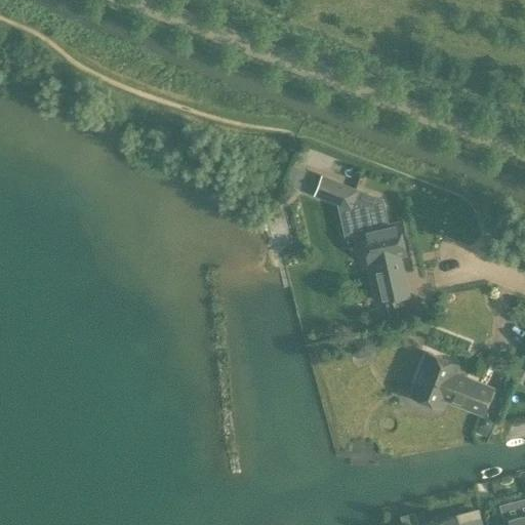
[(290,163),(283,183),(297,188),(305,168),(290,163)]
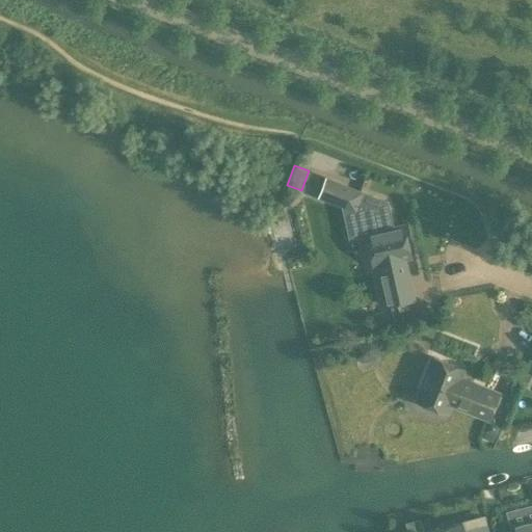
[(350,187),(344,203),(364,210),(369,233),(365,234),(372,265),(376,264),(386,308),(415,301),(405,258),(411,257),(404,225),(392,228),(386,201),(374,204),(373,196),(350,187)]
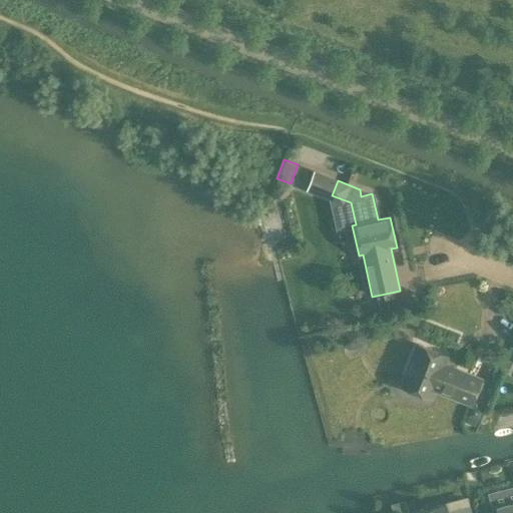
[(471,406),(483,378),(447,364),(450,356),(417,342),(400,386),(432,399),(435,392),(471,406)]
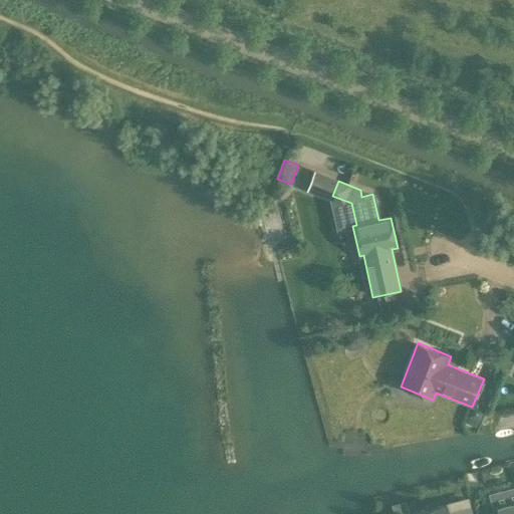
[(513,513),(513,502),(493,508),(494,513),(513,513)]
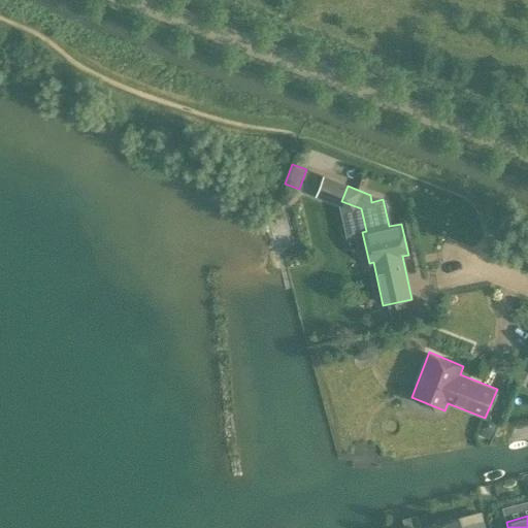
[(403,520),(405,527),(420,527),(418,517),(403,520)]
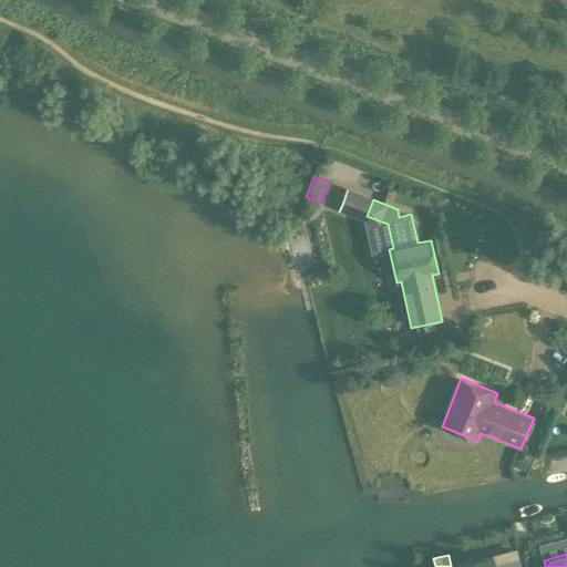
[(494,566),(493,557),(454,566),(494,566)]
